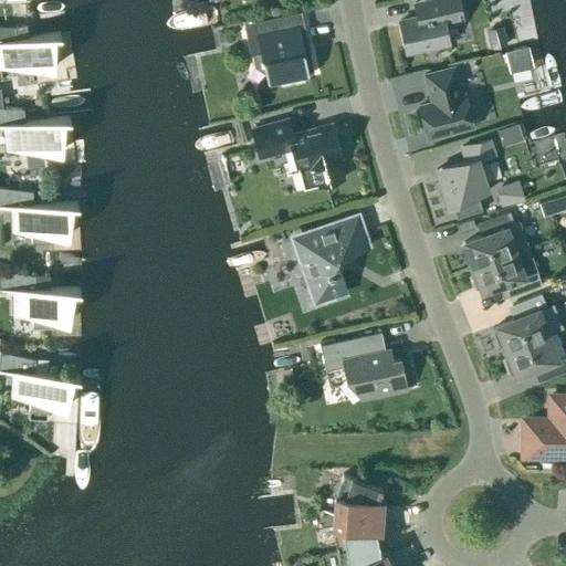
[(406,53),(448,44),(443,24),(463,20),(459,0),(417,0),(411,1),(415,18),(399,21),(406,53)]
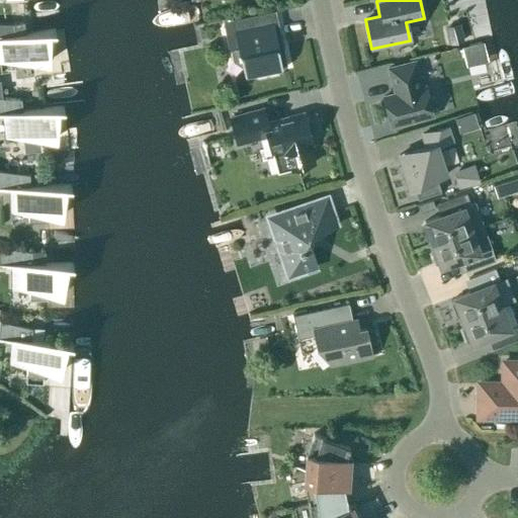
[(14,35),(12,24),(0,23),(0,60),(49,62),(50,31),(55,31),(55,29),(14,35)]
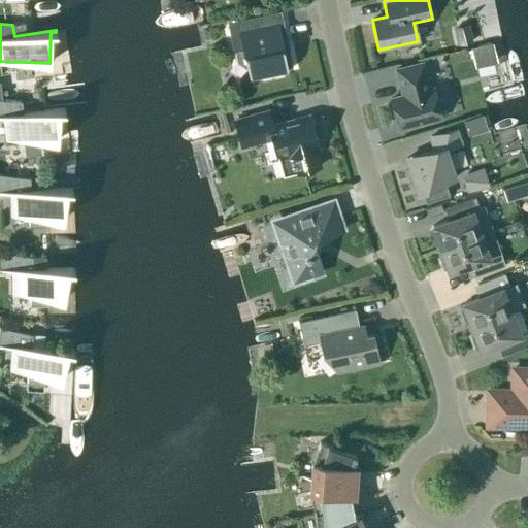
[(457,46),(472,42),(468,24),(452,28),(457,46)]
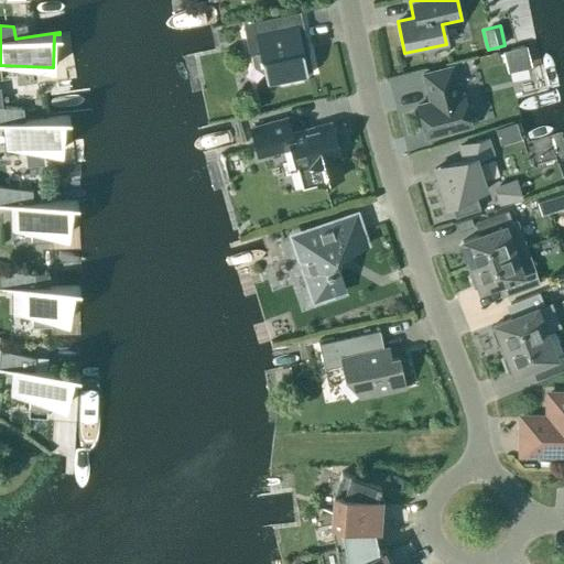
[(260,52),(250,54),(252,66),(264,75),(266,83),(273,80),(280,85),(302,80),(301,75),(312,73),(308,55),(307,56),(303,57),(296,26),(257,34),(260,52)]
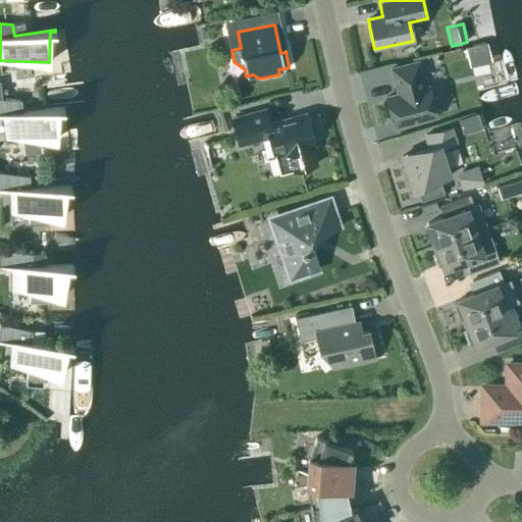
[(425,88),(417,63),(392,69),(399,95),(386,98),(394,127),(435,117),(427,88),(425,88)]
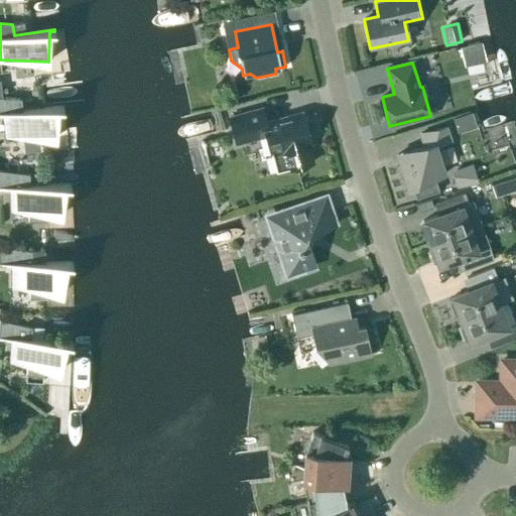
[(0,114),(3,114),(5,135),(21,136),(23,149),(39,147),(38,137),(56,138),(57,108),(63,108),(63,106),(22,111),(21,99),(2,98),(0,98),(0,114)]
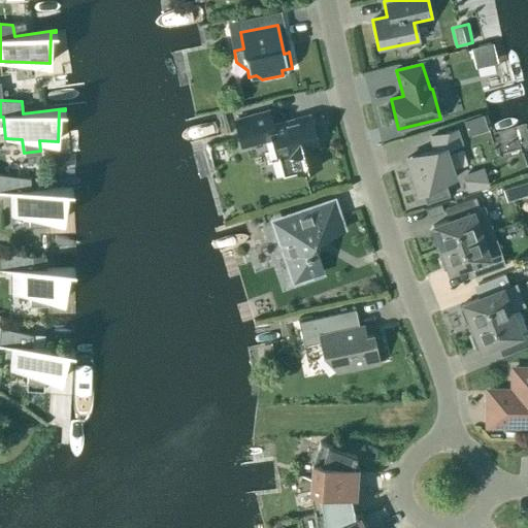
[(272,126),(268,111),(235,121),(241,146),(272,138),(277,158),(290,155),(295,173),(320,167),(315,149),(319,146),(310,116),(272,126)]
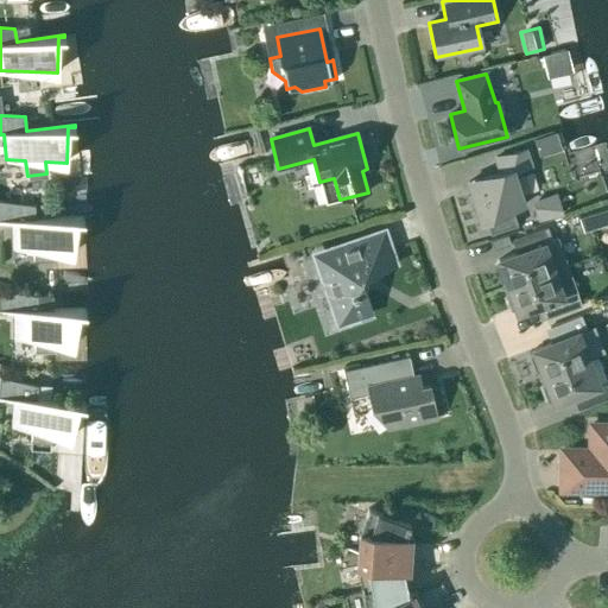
[(500,172),(469,183),(474,198),(472,198),(474,203),(475,203),(480,219),(485,217),(491,235),(517,226),(512,209),(524,206),(512,171),(530,165),(525,150),(496,158),(500,172)]
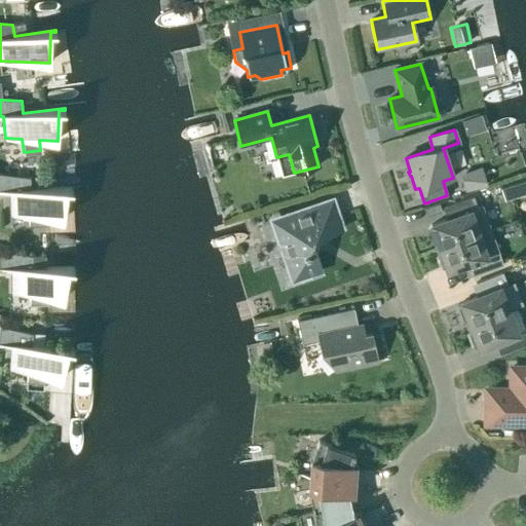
[(465,192),(487,186),(481,167),(459,174),(465,192)]
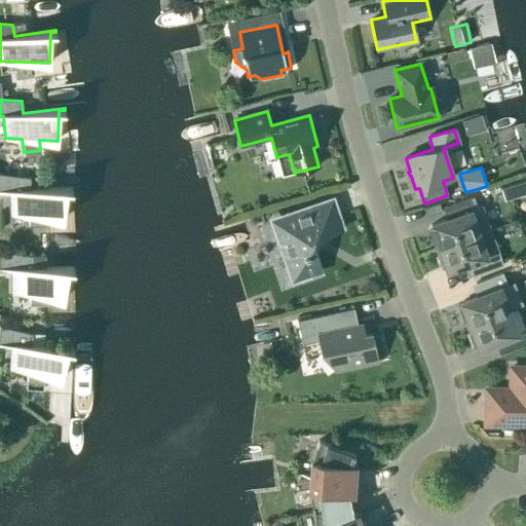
[(30,190),(30,178),(0,174),(0,192),(10,192),(11,214),(28,215),(28,224),(44,223),(44,217),(63,220),(66,189),(72,189),(72,188),(30,190)]
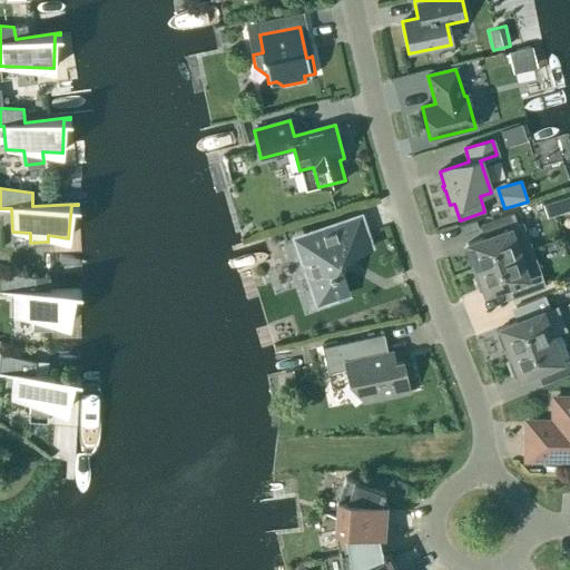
[(569,193),(556,198),(561,213),(569,209),(569,193)]
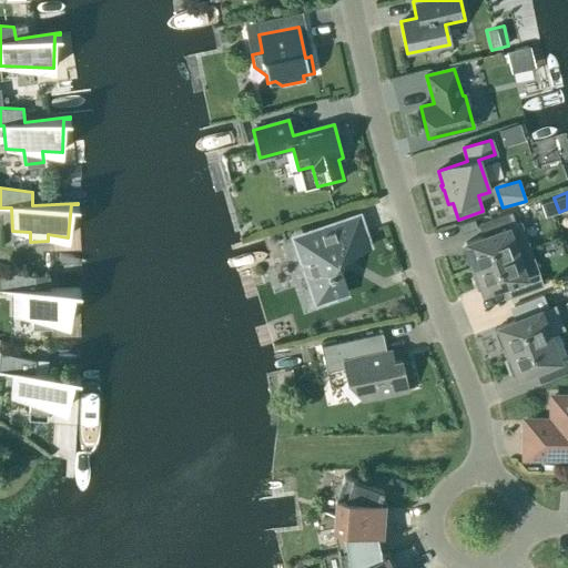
[(470,270),(516,253),(516,252),(530,249),(520,223),(516,224),(511,212),(483,223),(487,235),(465,243),(467,247),(464,250),(470,270)]
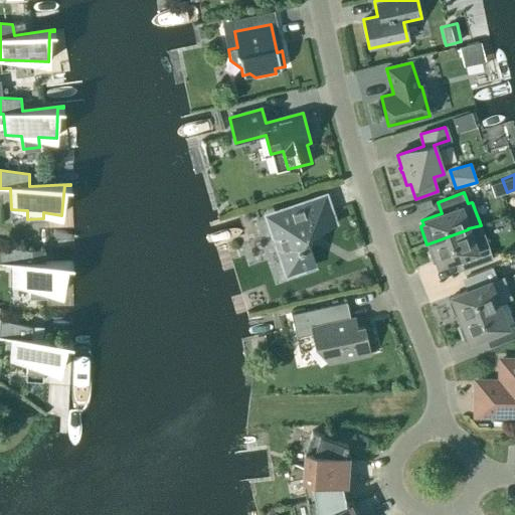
[(301,270),(310,267),(309,265),(315,263),(307,239),(308,238),(309,237),(309,236),(309,235),(309,234),(333,226),(324,199),(269,217),(288,273),(300,268),(301,270)]
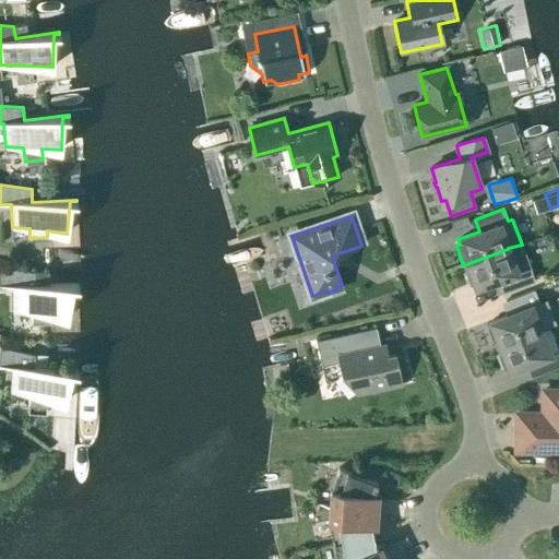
[(466,216),(451,221),(454,229),(468,225),(466,216)]
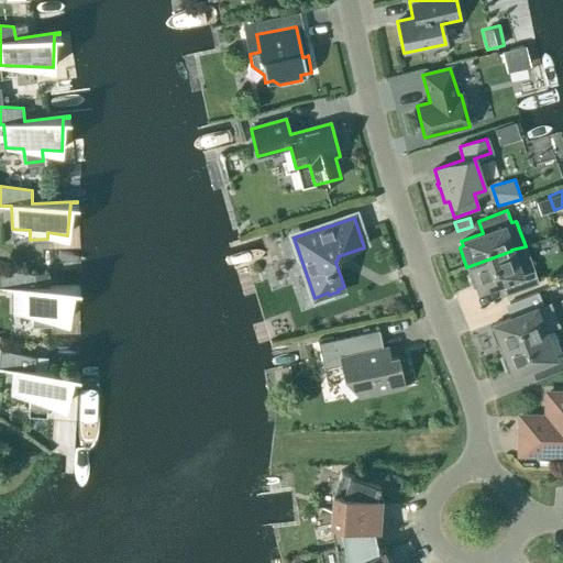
[(511,251),(466,267),(473,287),(477,286),(478,290),(500,283),(505,296),(538,284),(530,260),(517,265),(511,251)]
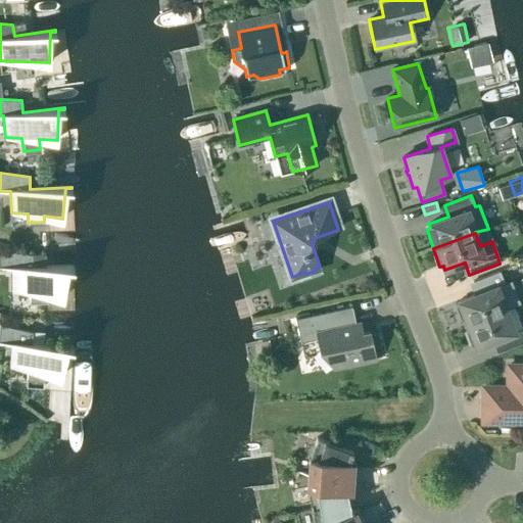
[(32,267),(32,254),(0,249),(0,268),(11,268),(12,289),(29,292),(29,300),(46,300),(46,294),(62,297),(67,268),(74,268),(74,267),(32,267)]
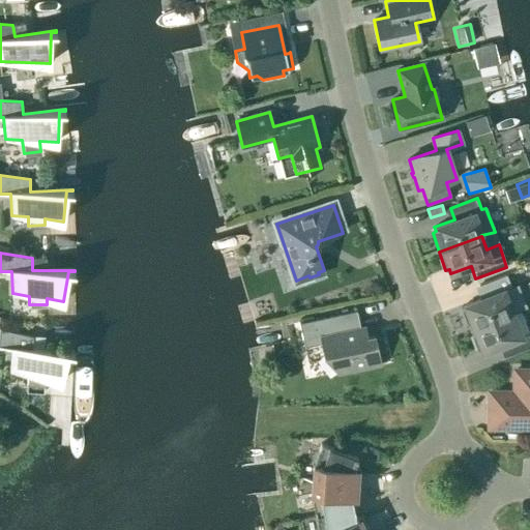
[(470,330),(512,314),(507,299),(514,296),(506,274),(479,286),(484,297),(464,305),(466,310),(463,311),(470,330)]
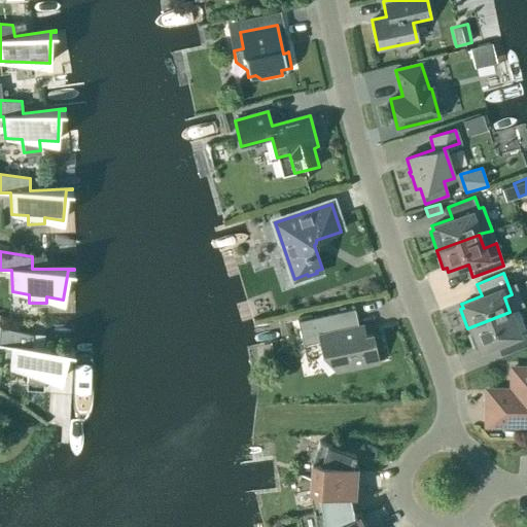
[(358,326),(354,309),(297,321),(303,346),(320,342),(322,353),(336,372),(378,362),(372,335),(364,337),(362,326),(358,326)]
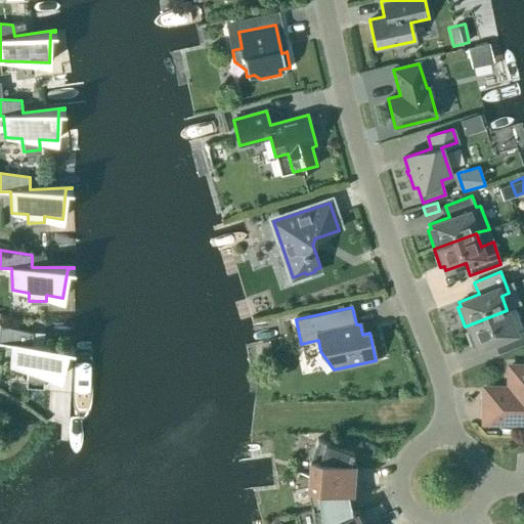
[(507,310),(465,326),(472,345),(476,344),(477,348),(496,340),(501,352),(523,343),(523,329),(516,333),(507,310)]
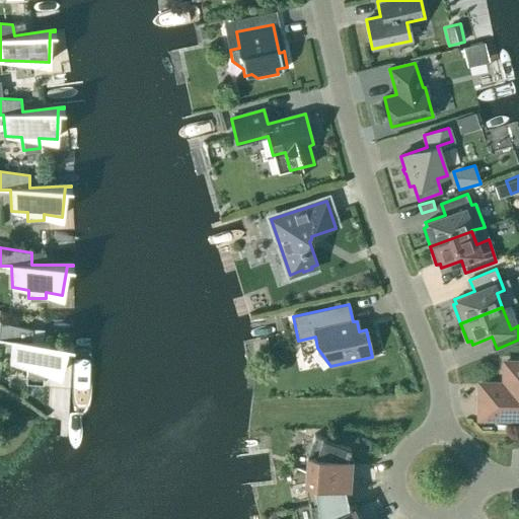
[(73,345),(31,342),(32,330),(0,322),(0,341),(11,342),(11,363),(26,366),(26,380),(44,381),(44,370),(59,374),(66,345),(73,346),(73,345)]
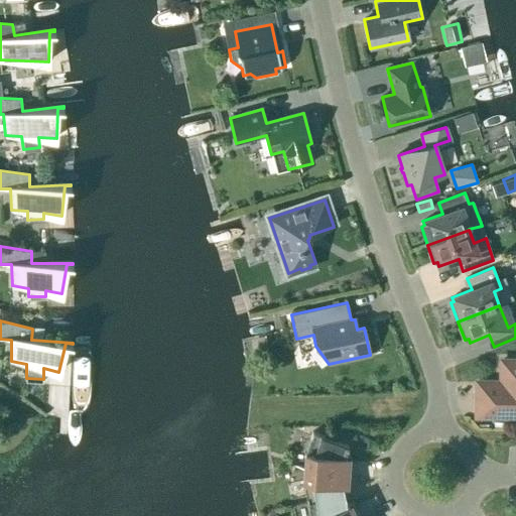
[(515,361),(501,361),(501,383),(477,382),(477,416),(515,416),(515,361)]
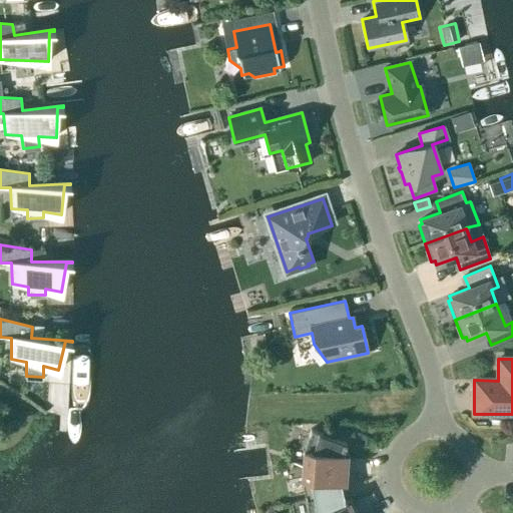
[(302,464),(348,468),(349,453),(342,453),(346,442),(335,438),(336,434),(324,430),(322,434),(311,430),(303,450),(302,464)]
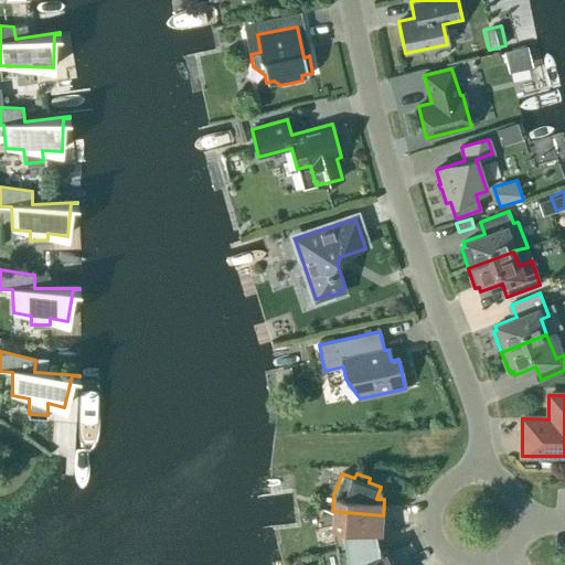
[(382,531),(383,515),(332,511),(331,528),(336,550),(376,542),(374,531),(382,531)]
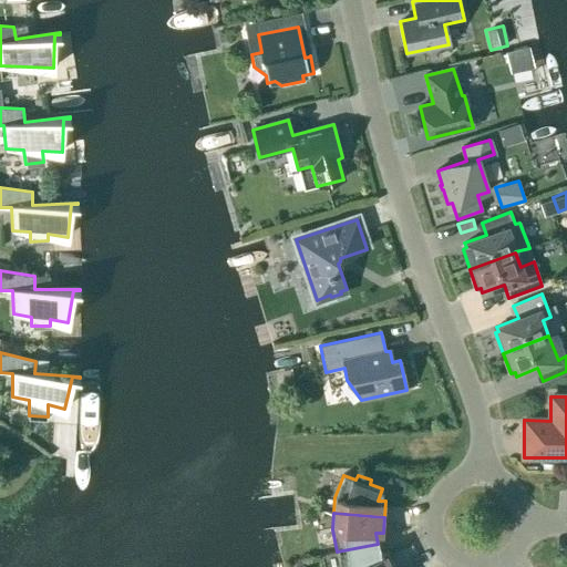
[(391,566),(394,566),(387,552),(381,555),(378,544),(337,552),(339,566),(391,566)]
